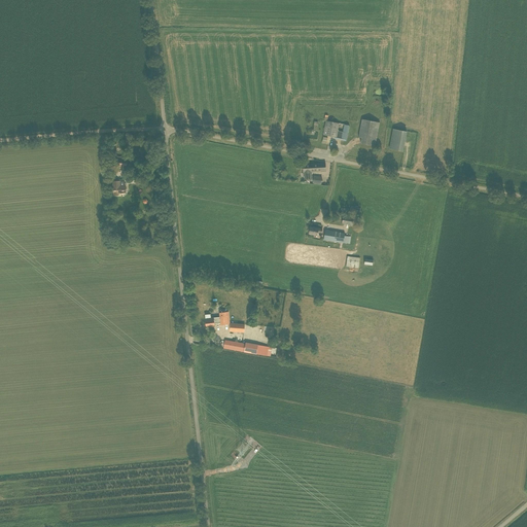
[(358,137),(361,138),(360,143),(375,146),(376,141),(379,123),(370,120),(362,119),(359,136),(358,137)]
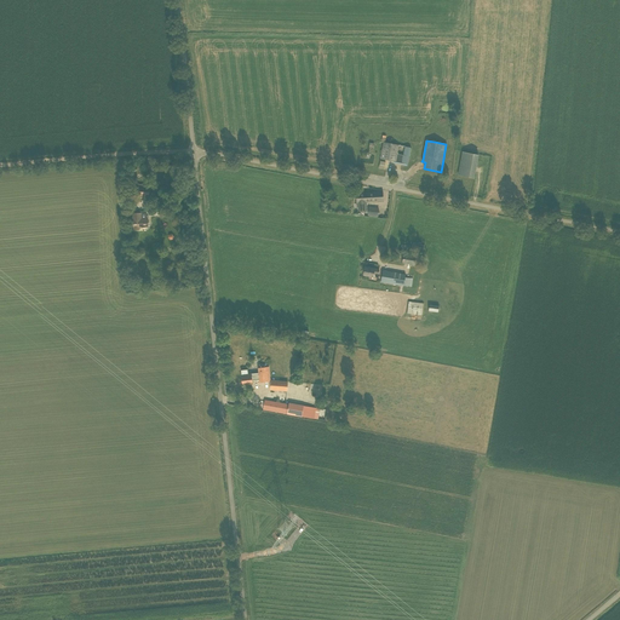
[(384,142),(382,153),(380,159),(396,161),(396,160),(402,161),(402,162),(407,164),(411,148),(406,147),(403,155),(397,154),(399,145),(384,142)]
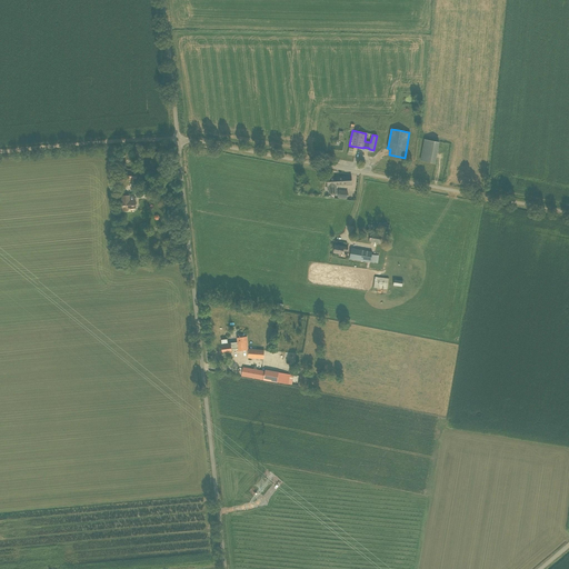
[(439,142),(425,139),(421,161),(435,163),(439,142)]
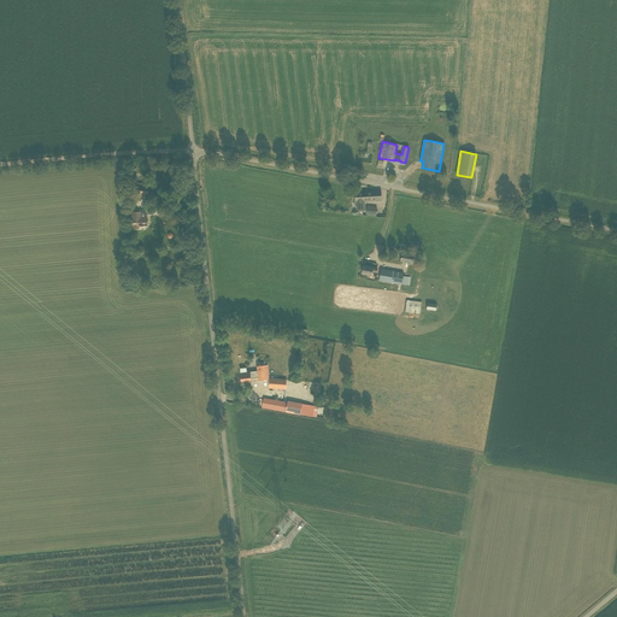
[(134,186),(133,194),(148,197),(148,187),(134,186)]
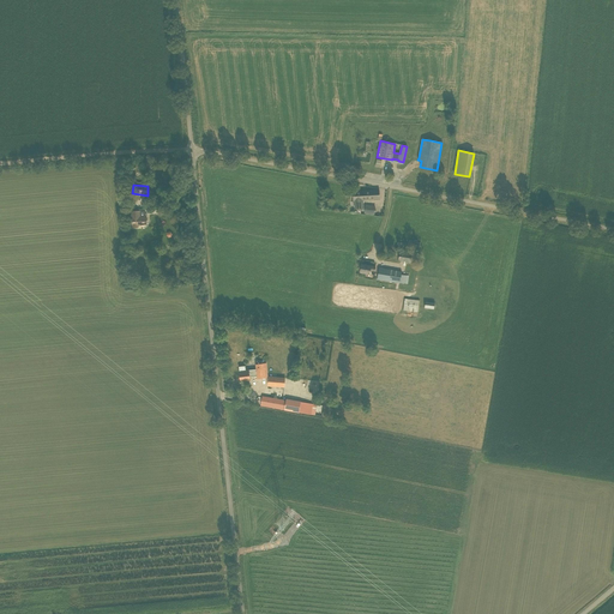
[(353,192),(354,202),(355,210),(363,209),(362,200),(380,199),(379,190),(353,192)]
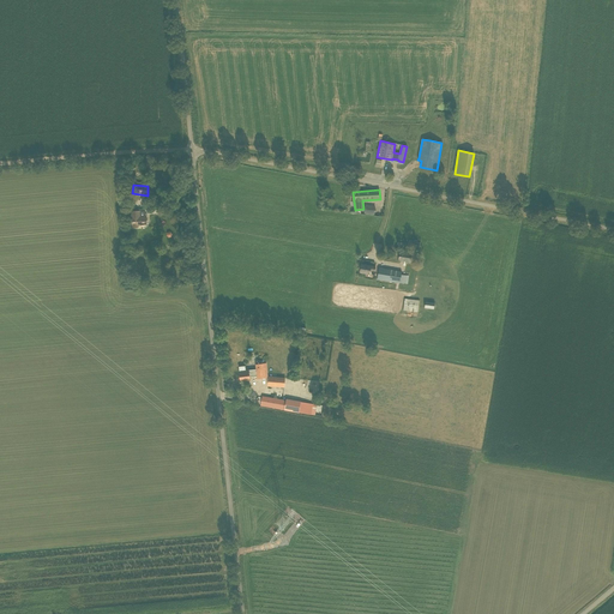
[(145,211),(133,211),(131,211),(132,218),(132,224),(132,228),(138,228),(138,223),(146,223),(146,218),(145,218),(145,211)]
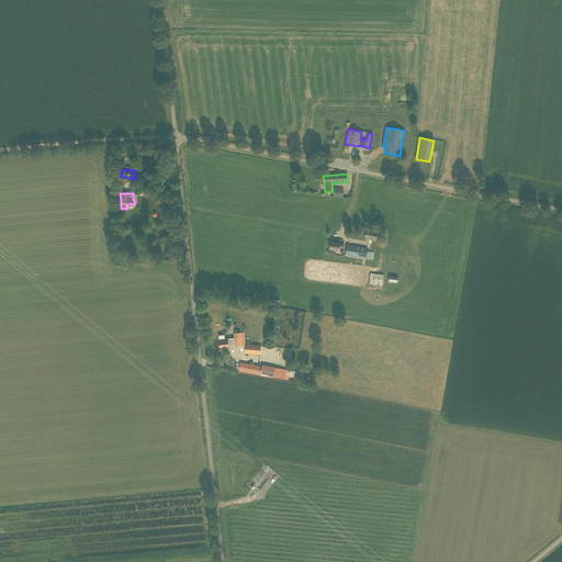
[(375,240),(378,229),(367,227),(364,239),(375,240)]
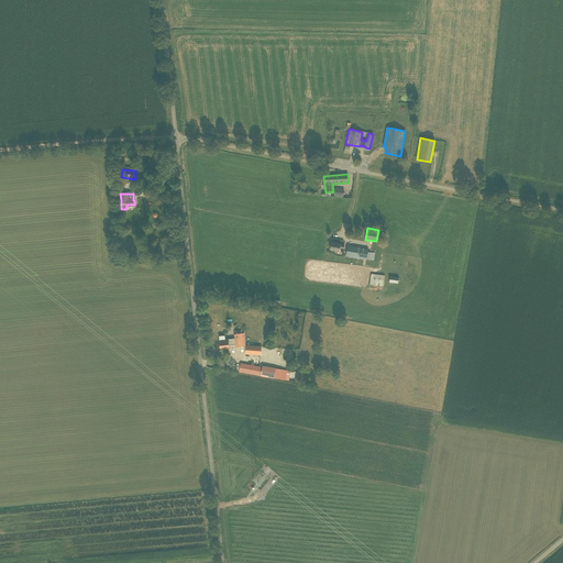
[(339,249),(343,250),(344,245),(340,244),(332,242),(330,251),(339,252),(339,249)]
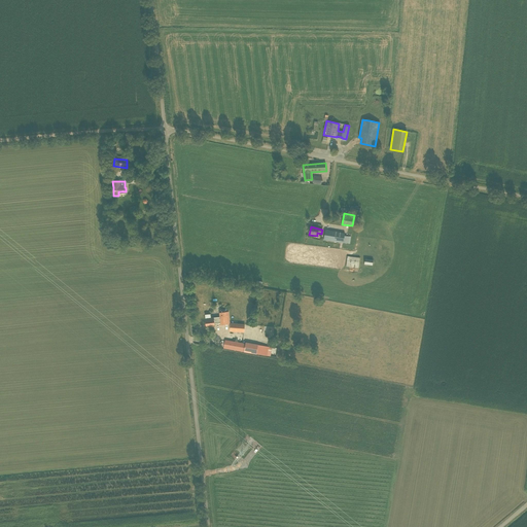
[(345,236),(345,234),(325,230),(324,240),(343,243),(344,243),(348,243),(349,237),(345,236)]
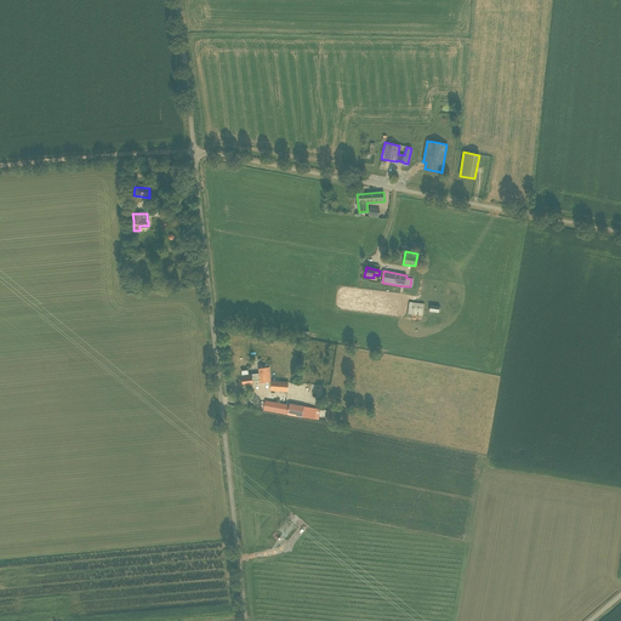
[(410,303),(409,307),(409,314),(422,315),(423,305),(410,303)]
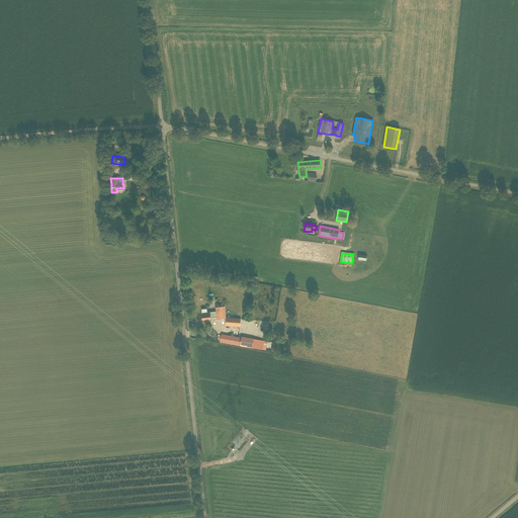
[(210,320),(210,318),(218,317),(218,319),(227,318),(225,307),(217,308),(217,312),(209,313),(209,312),(207,313),(206,309),(201,310),(202,315),(202,321),(210,320)]
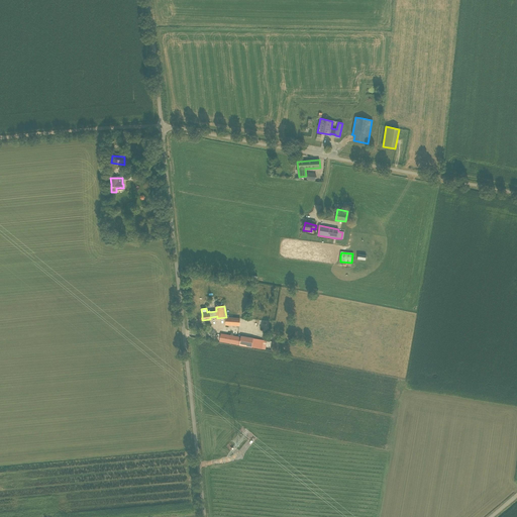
[(225,325),(239,326),(240,318),(226,317),(225,325)]
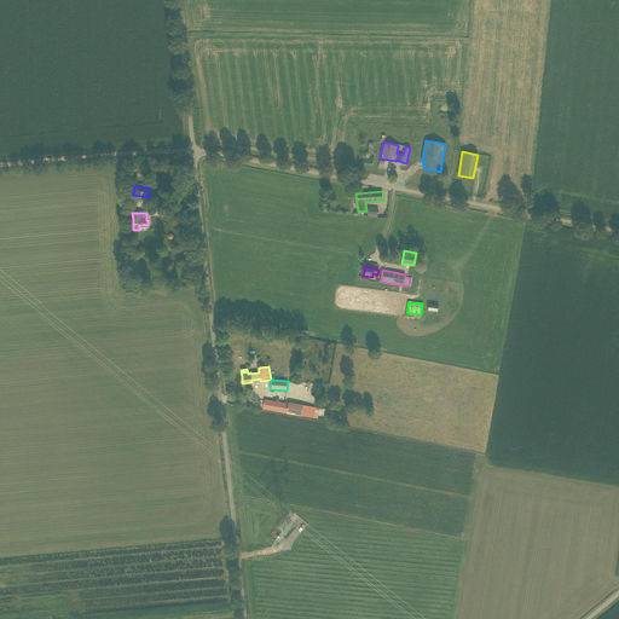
[(289,401),(288,404),(265,399),(262,409),(301,416),(304,405),(289,401)]
